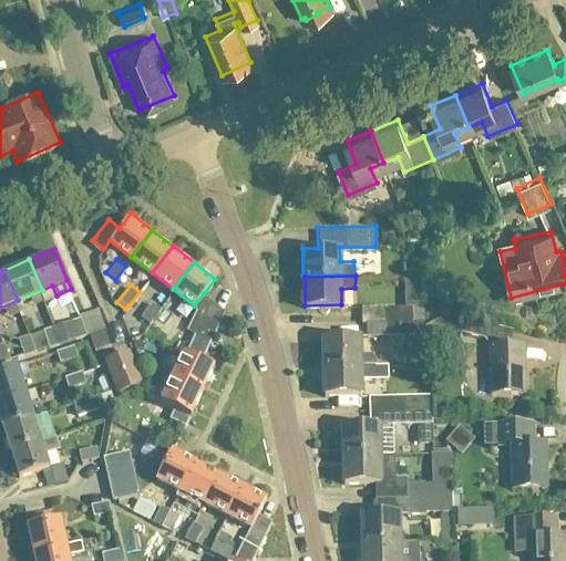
[(194,332),(189,342),(205,350),(224,309),(204,293),(194,305),(196,308),(186,328),(194,332)]
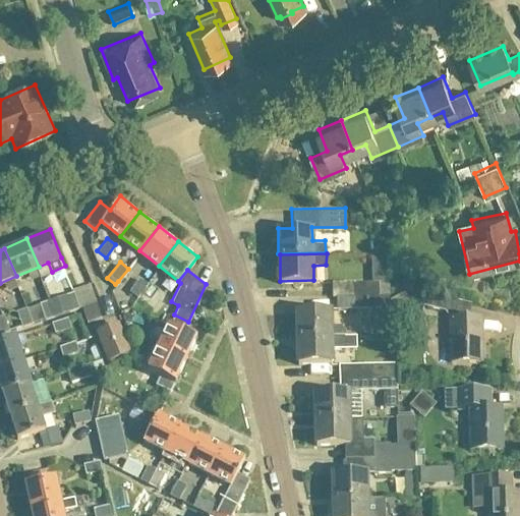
[(128,289),(137,295),(148,282),(139,276),(128,289)]
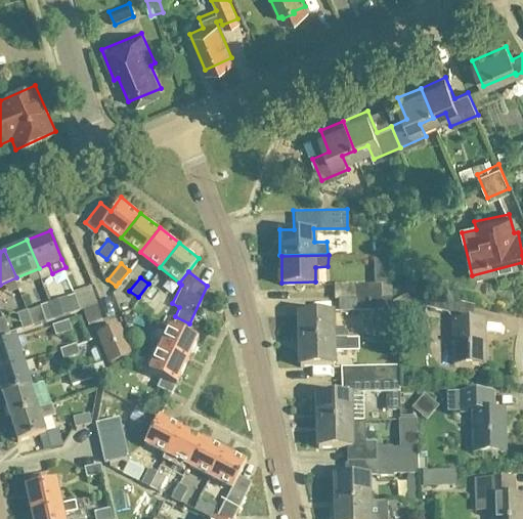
[(334,296),(337,296),(338,296),(380,295),(379,282),(355,282),(355,279),(334,280),(334,296)]
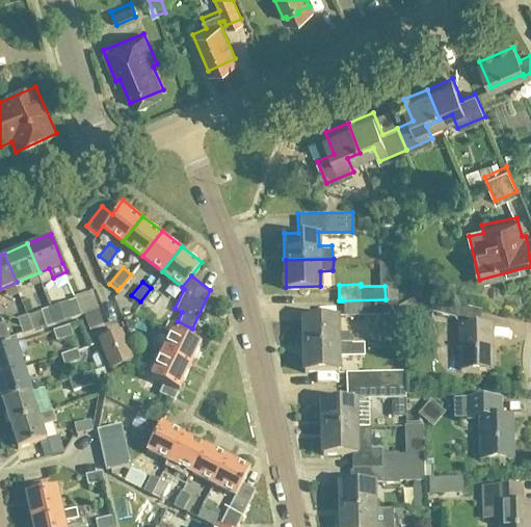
[(64,299),(70,316),(80,313),(83,311),(89,327),(103,322),(90,287),(74,292),(75,296),(64,299)]
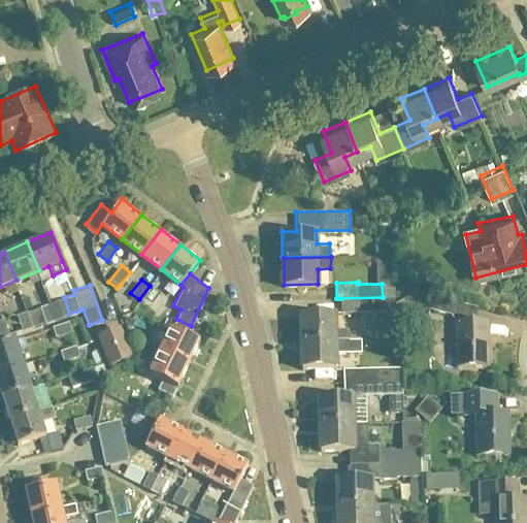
[(450,312),(454,299),(428,293),(425,306),(450,312)]
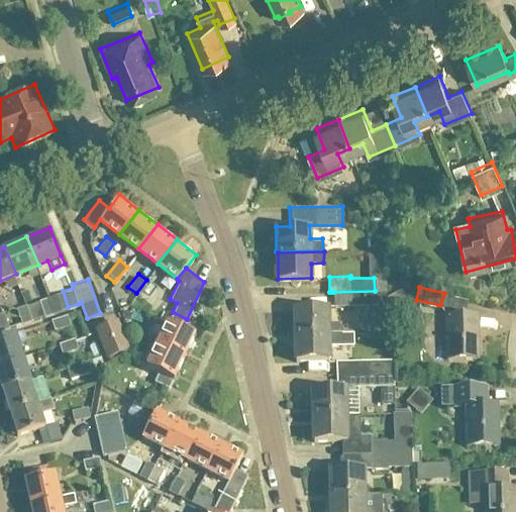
[(375,291),(333,292),(334,304),(374,303),(378,307),(386,306),(385,291),(375,291)]
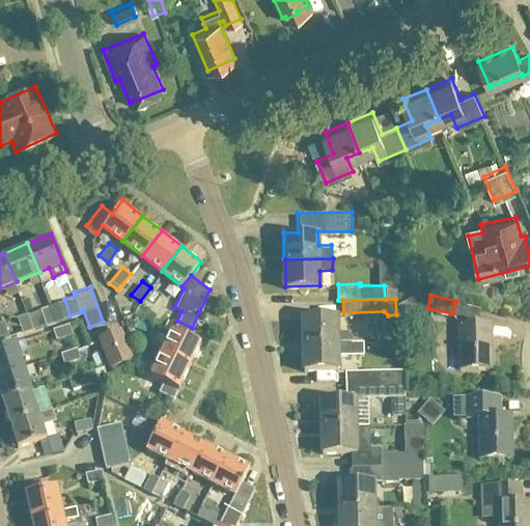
[(46,324),(56,320),(51,304),(40,307),(46,324)]
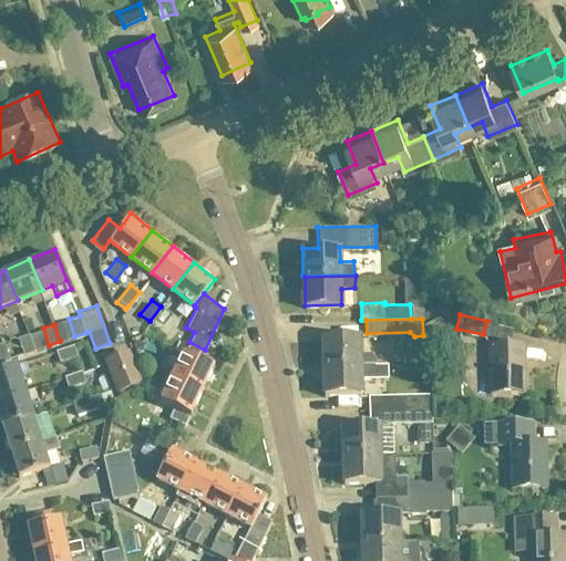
[(18,336),(23,353),(34,350),(29,332),(18,336)]
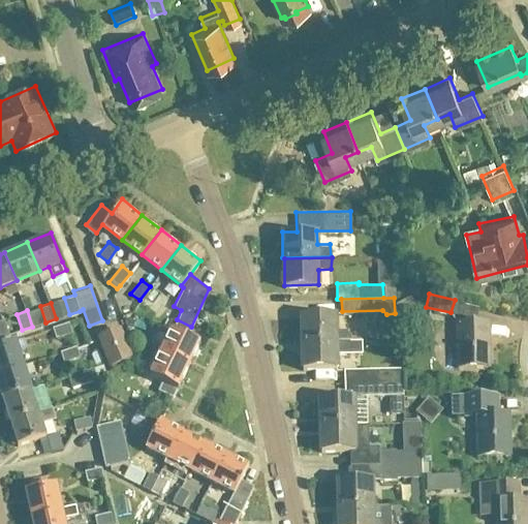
[(334,312),(300,313),(301,340),(348,339),(348,327),(335,327),(334,312)]
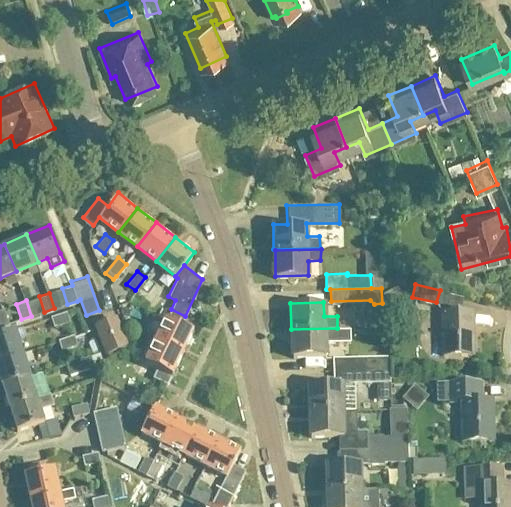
[(165,317),(155,339),(182,352),(193,330),(181,324),(185,316),(171,309),(167,317),(165,317)]
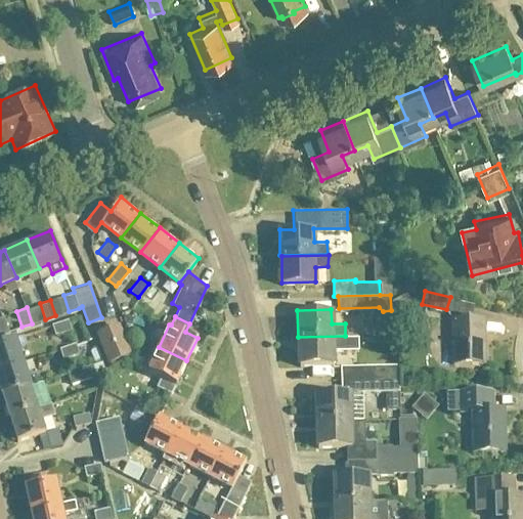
[(68,318),(51,322),(55,333),(71,328),(68,318)]
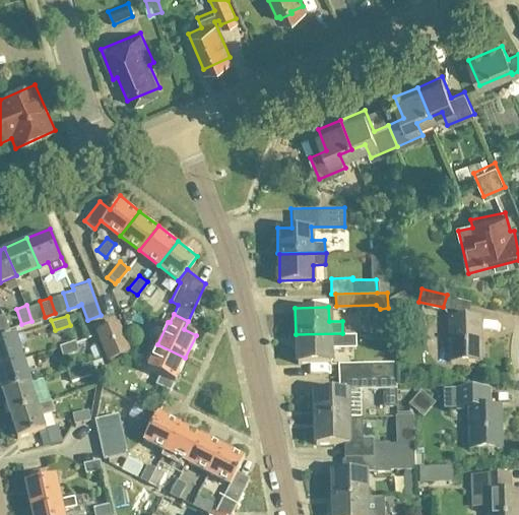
[(480,360),(480,316),(449,316),(450,360),(480,360)]
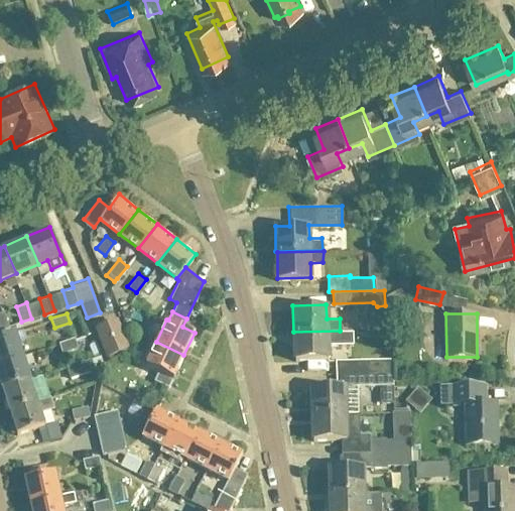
[(95,328),(106,357),(127,348),(116,318),(95,328)]
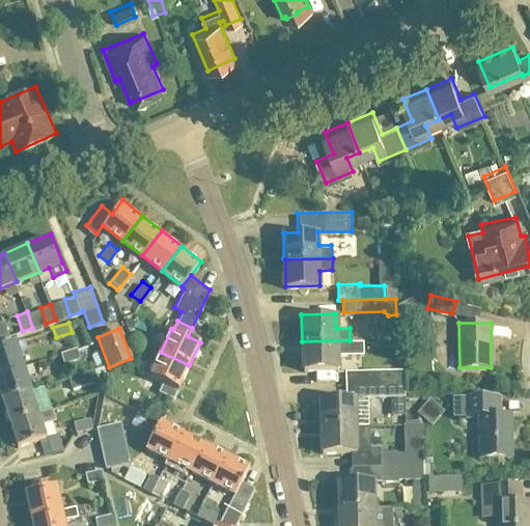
[(14,341),(14,340),(0,344),(0,371),(21,364),(14,341)]
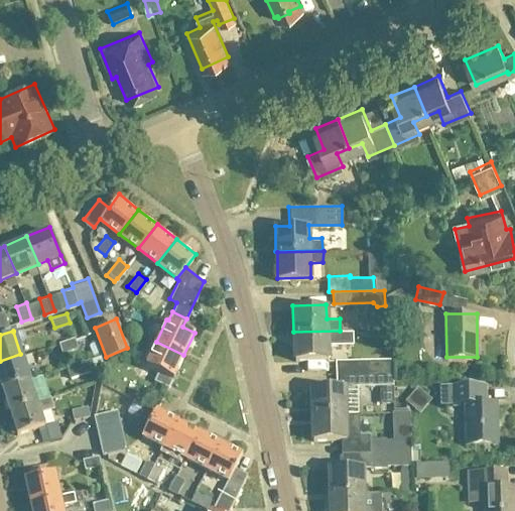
[(329,345),(352,345),(352,331),(341,331),(341,332),(294,333),(295,359),(329,357),(329,345)]
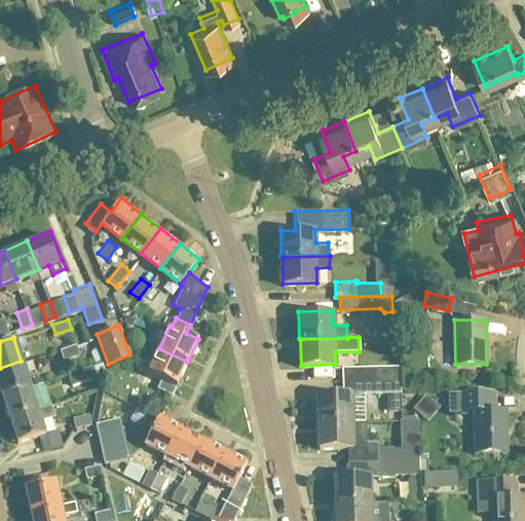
[(63,358),(79,352),(76,342),(60,347),(63,358)]
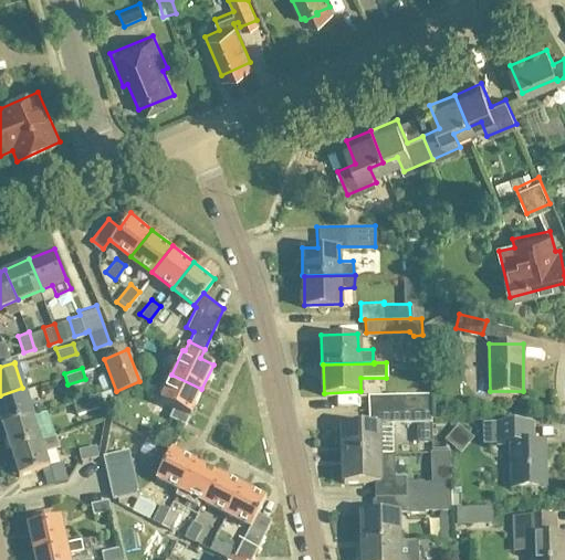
[(201,389),(171,374),(159,399),(175,405),(170,415),(185,423),(190,413),(201,389)]
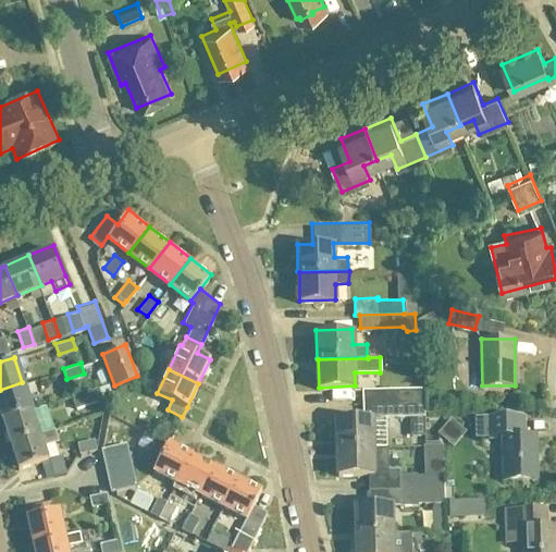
[(0,414),(1,417),(31,407),(22,382),(0,390),(0,414)]
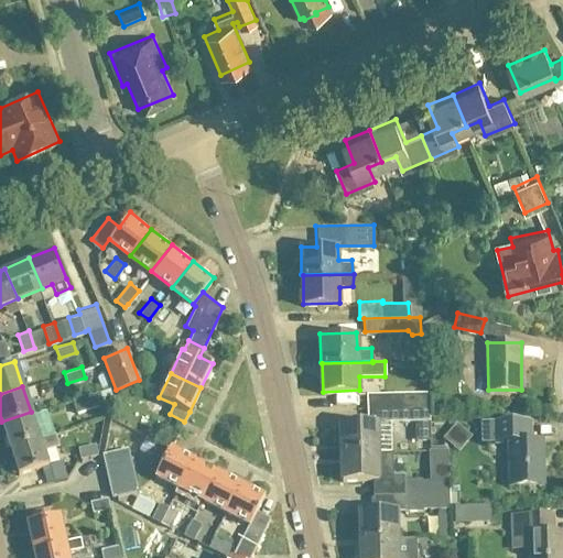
[(99,390),(89,393),(73,398),(77,411),(94,405),(103,400),(99,390)]
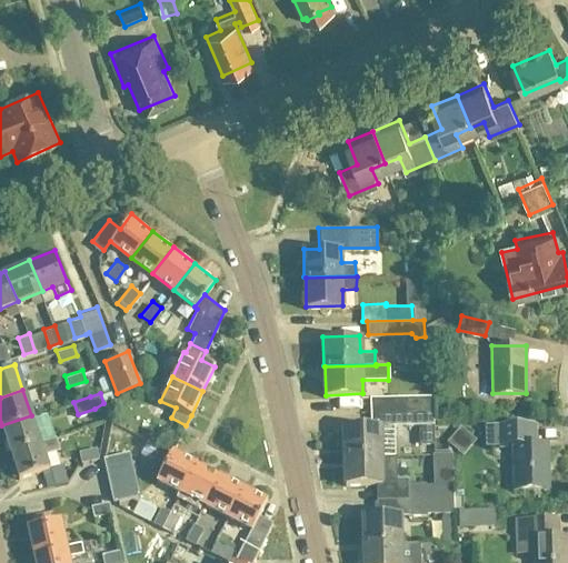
[(391,395),(391,411),(431,410),(431,395),(391,395)]
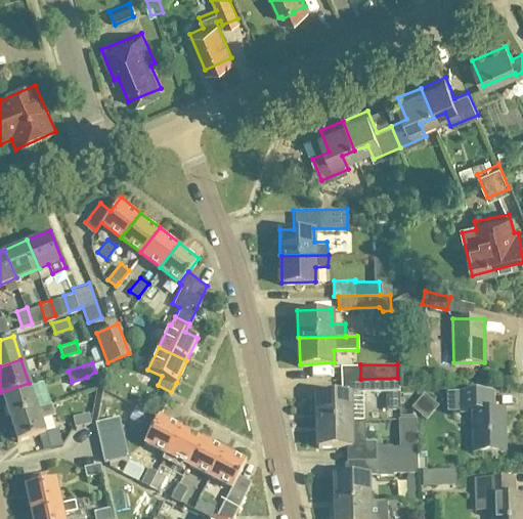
[(350,389),(350,393),(316,394),(317,419),(362,418),(362,388),(398,388),(397,378),(360,379),(360,389),(350,389)]
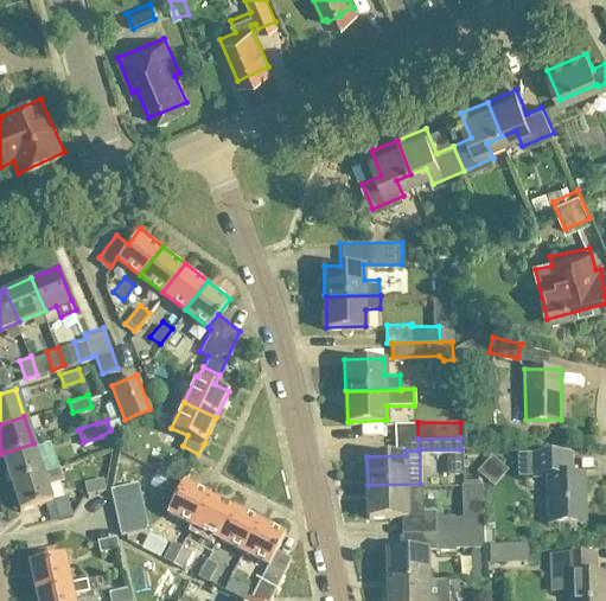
[(10,480),(42,470),(33,443),(1,454),(10,480)]
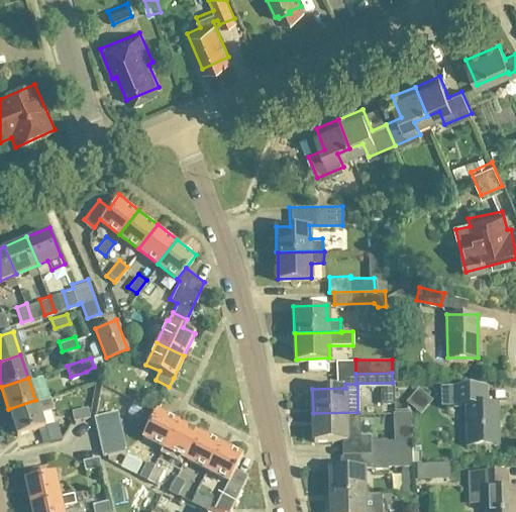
[(139,389),(145,404),(163,398),(157,382),(139,389)]
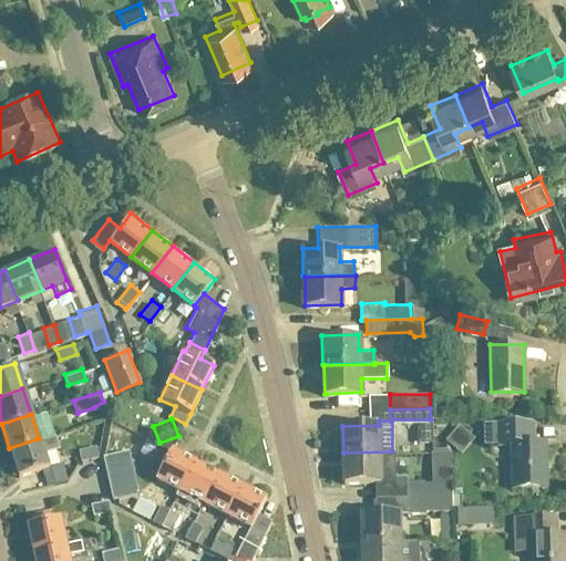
[(510,485),(544,484),(543,439),(533,439),(532,421),(483,422),(484,443),(508,442),(510,485)]
